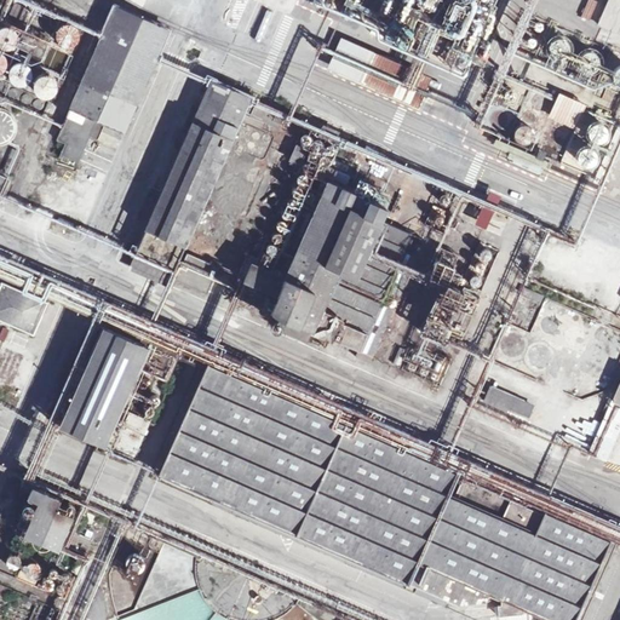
[(377,40),(463,79),(468,67),(482,74),(492,55),(476,47),(497,0),(394,0),(391,9),(375,3),(367,22),(382,28),(377,40)]
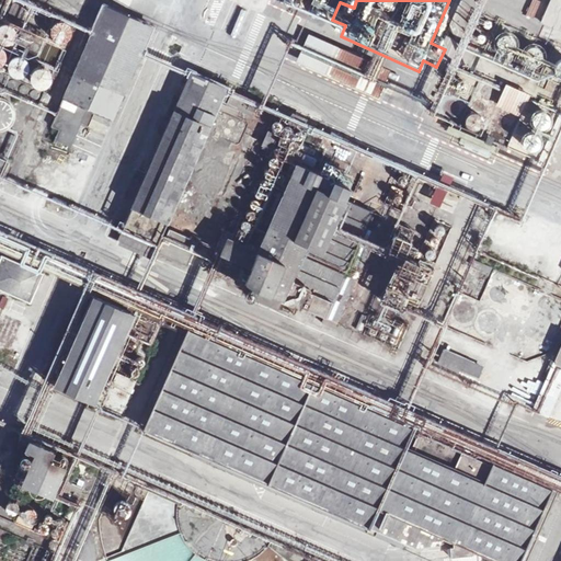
[(536,16),(542,2),(538,0),(531,0),(527,12),(536,16)]
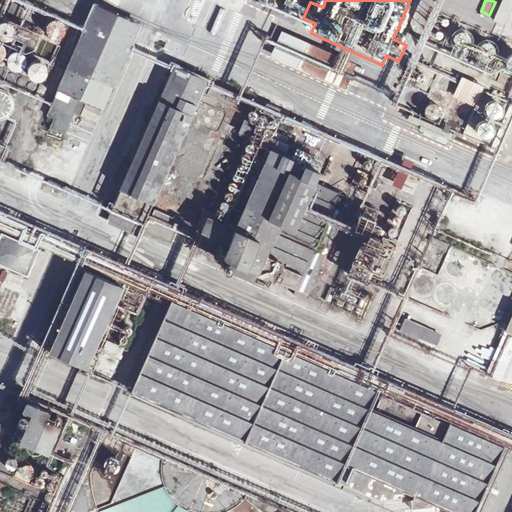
[(511,20),(511,4),(504,1),(494,22),(509,29),(511,20)]
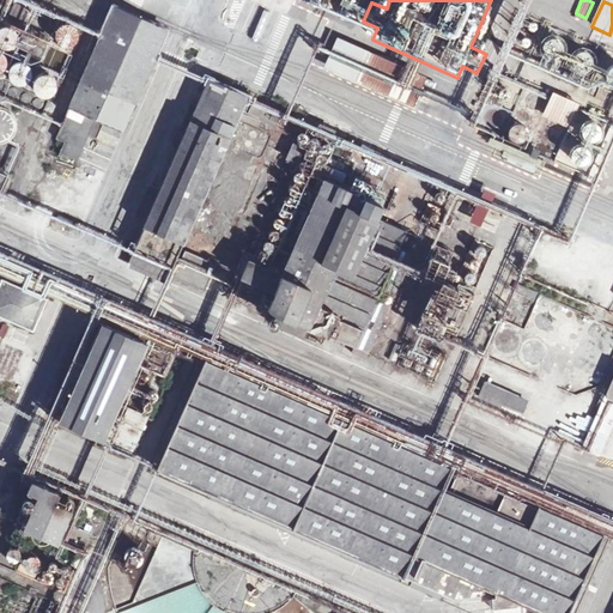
[(62,145),(58,155),(77,162),(89,139),(96,123),(119,134),(165,30),(111,6),(53,140),(62,145)]
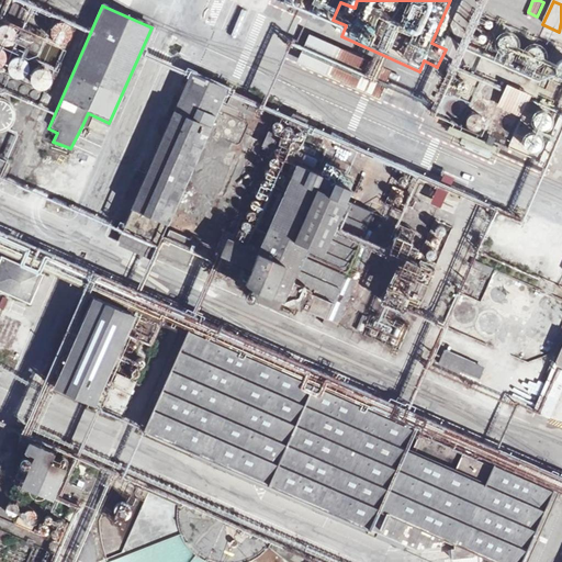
[(62,46),(70,31),(56,23),(52,31),(30,19),(25,25),(62,46)]
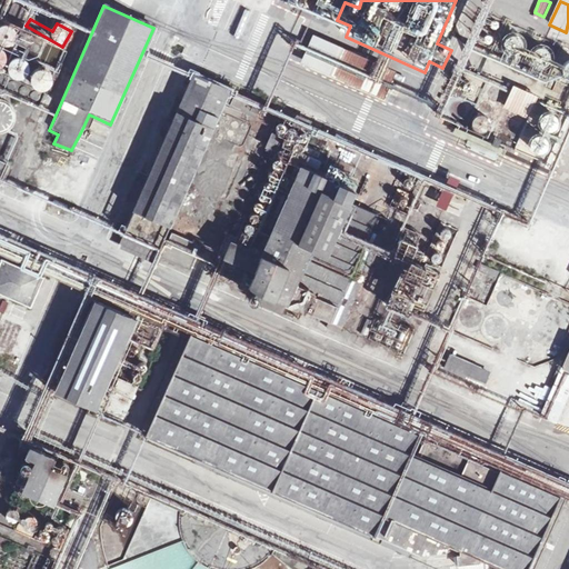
[(505,29),(492,56),(519,67),(523,58),(531,61),(529,67),(541,72),(549,56),(533,49),(537,42),(505,29)]
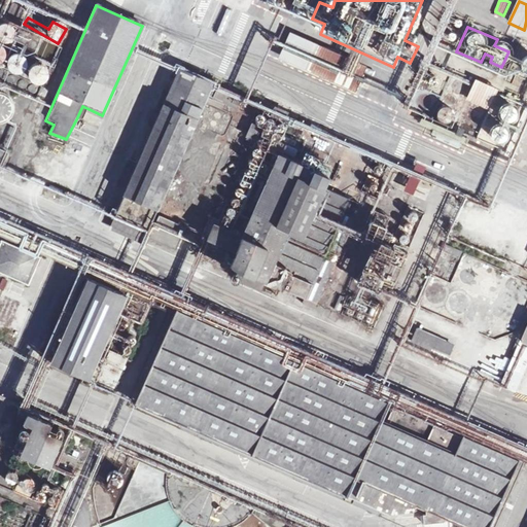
[(363,70),(288,36),(278,60),(353,95),(363,70)]
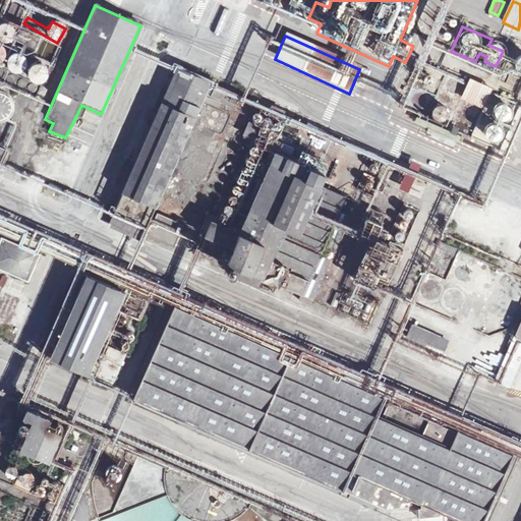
[(176,70),(112,214),(145,228),(208,83),(176,70)]
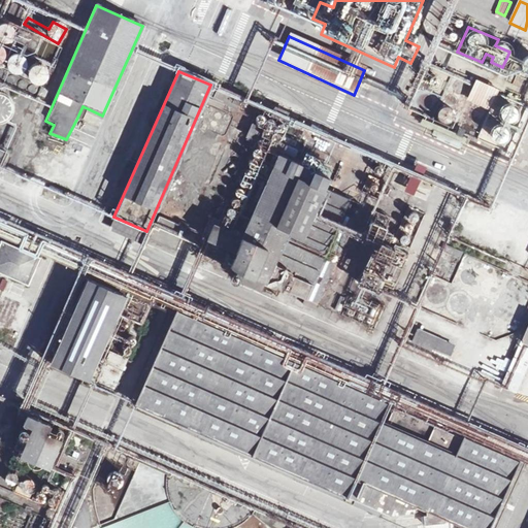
[(467,99),(491,109),(500,88),(476,77),(467,99)]
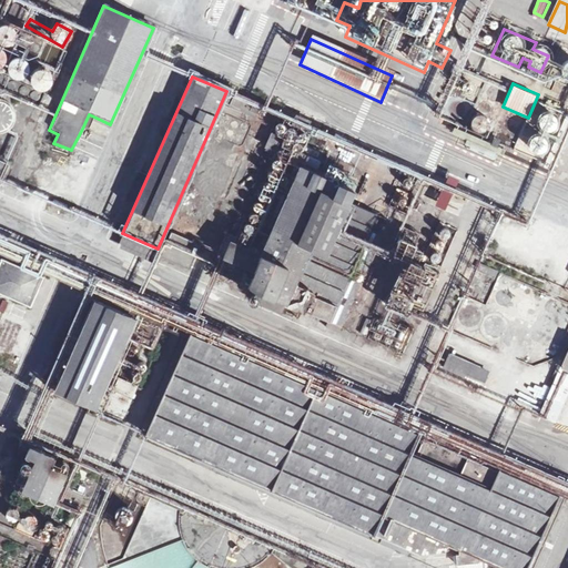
[(235,95),(230,109),(253,119),(259,105),(235,95)]
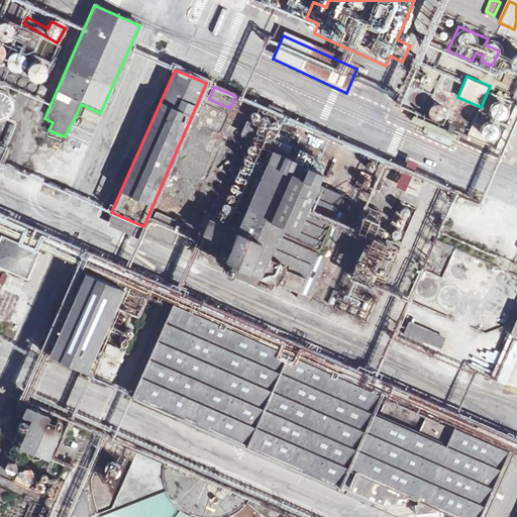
[(249,120),(242,133),(249,137),(256,125),(249,120)]
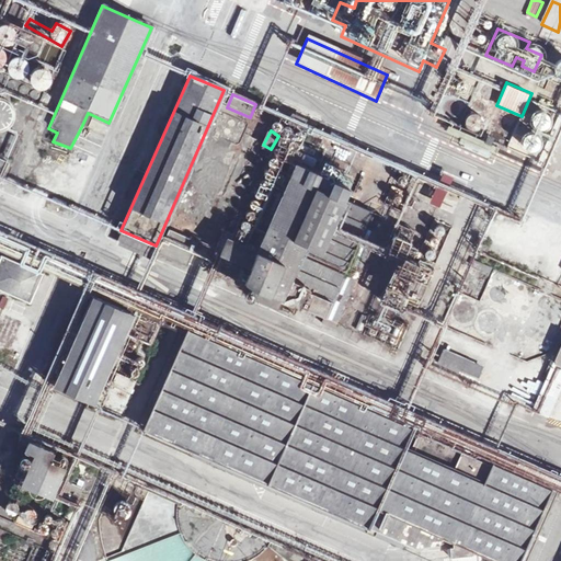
[(251,251),(237,282),(322,320),(341,279),(347,264),(370,213),(344,201),(350,189),(290,163),(251,251)]
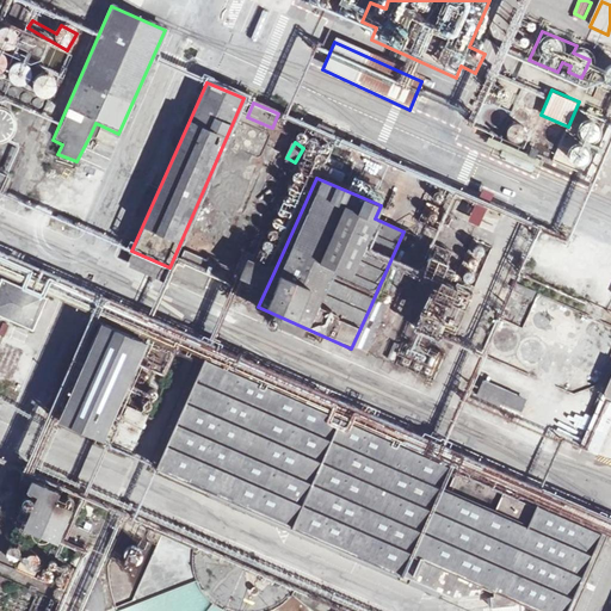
[(480,224),(487,208),(476,203),(469,220),(480,224)]
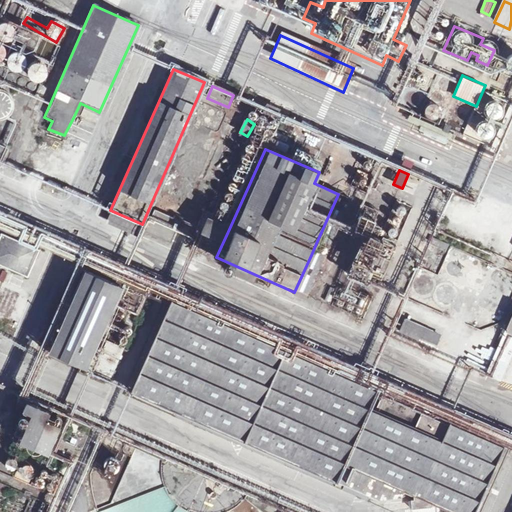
[(338,194),(317,241),(328,246),(349,199),(338,194)]
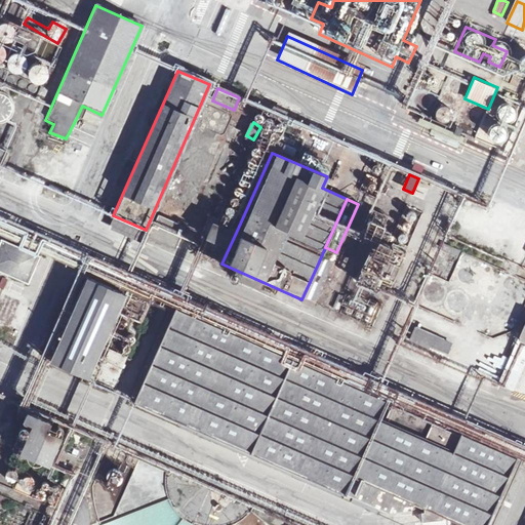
[(421,241),(430,216),(421,213),(412,238),(421,241)]
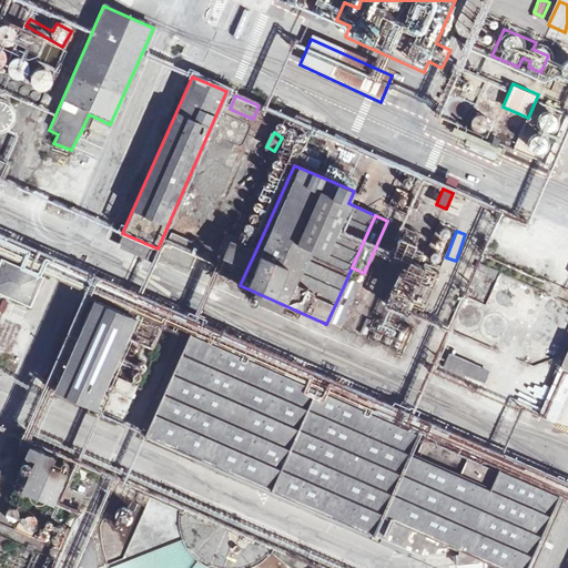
[(170,235),(160,257),(188,270),(199,247),(170,235)]
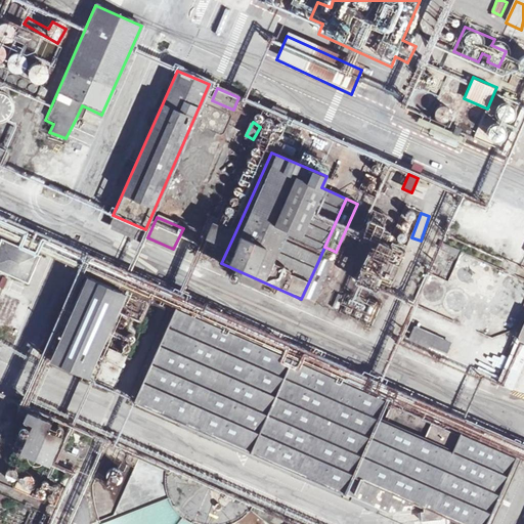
[(358,233),(374,241),(374,238),(380,224),(366,218),(358,233)]
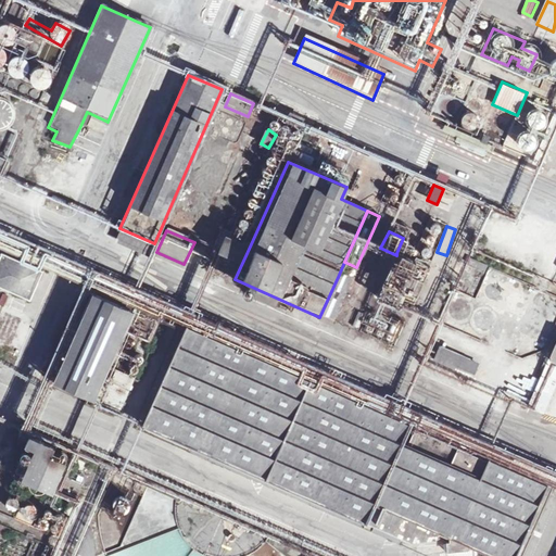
[(235,279),(249,249),(223,237),(209,268),(235,279)]
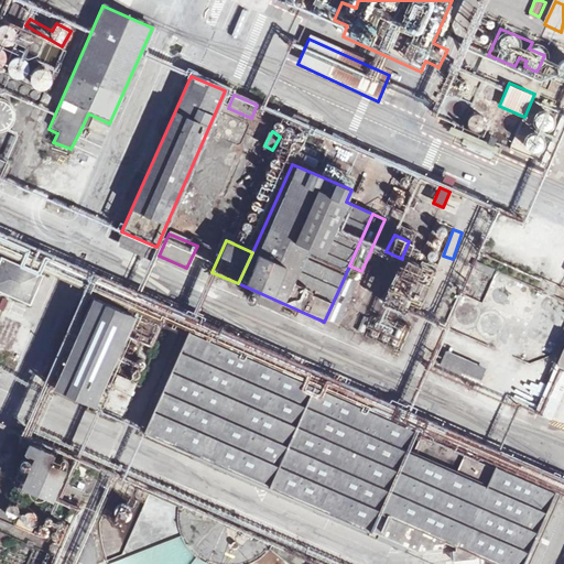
[(402,259),(381,305),(398,313),(404,296),(420,303),(434,270),(402,257),(402,259)]
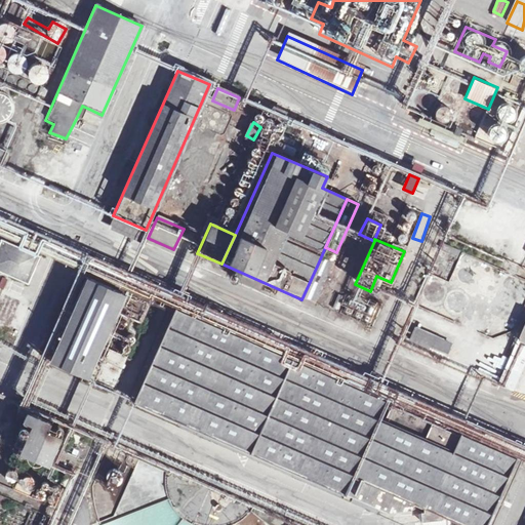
[(39,258),(1,241),(0,242),(0,274),(27,286),(39,258)]
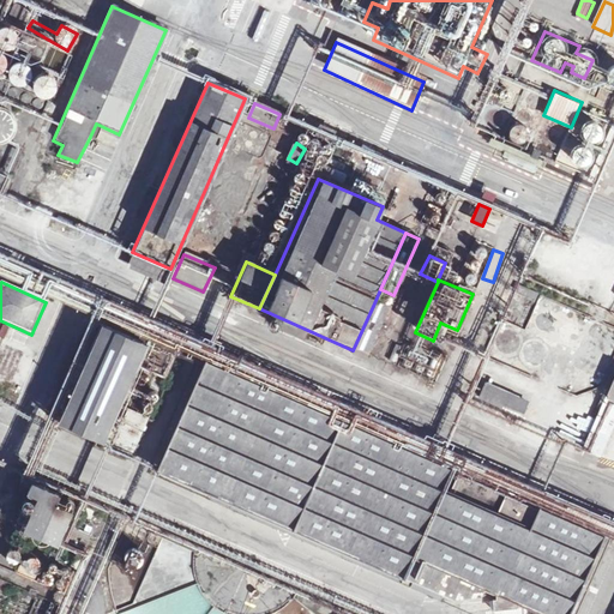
[(513,286),(510,294),(535,305),(539,296),(513,286)]
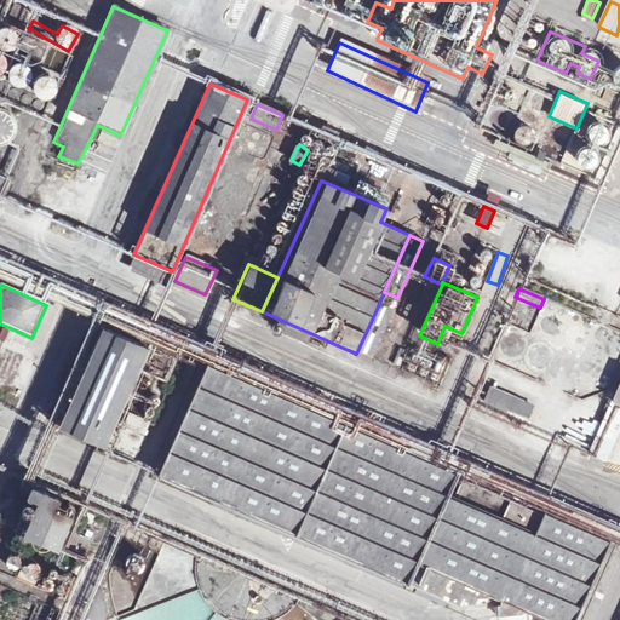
[(377,309),(356,354),(371,360),(390,315),(377,309)]
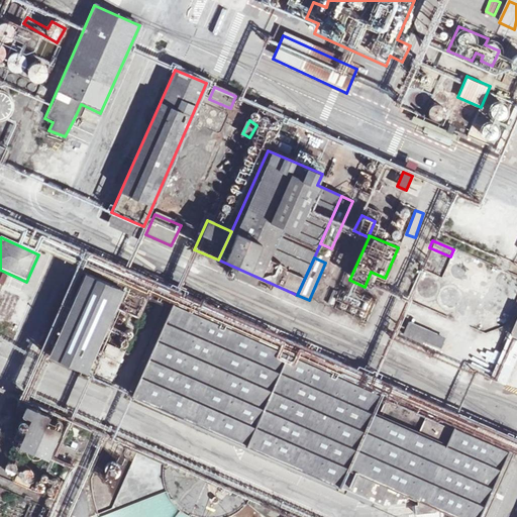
[(120,291),(85,275),(48,355),(84,371),(115,303),(120,291)]
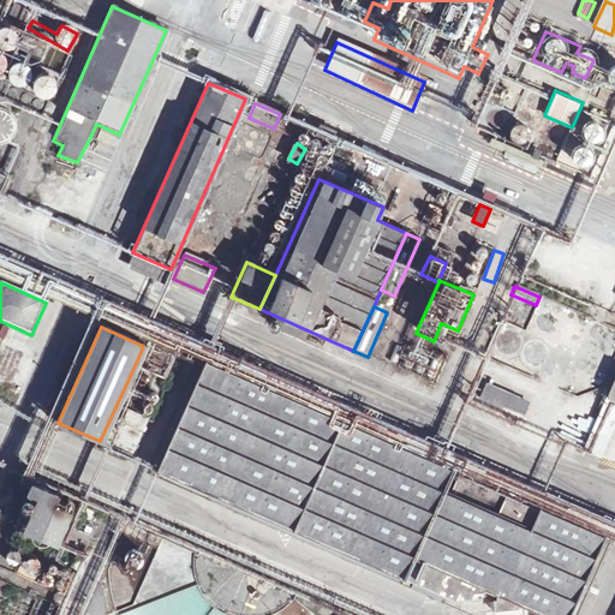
[(0,375),(11,380),(22,352),(5,346),(0,359),(0,375)]
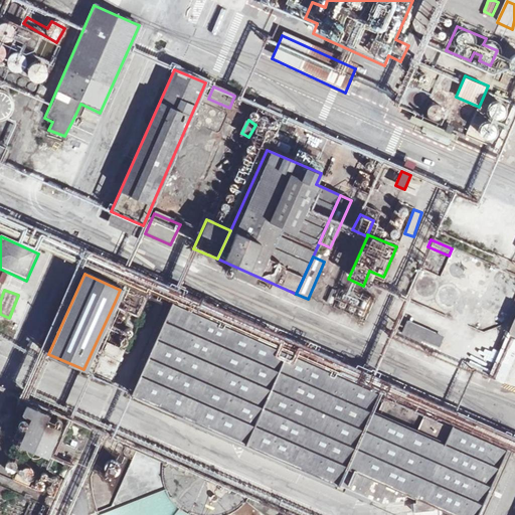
[(120,290),(115,302),(123,306),(121,311),(139,319),(146,302),(120,290)]
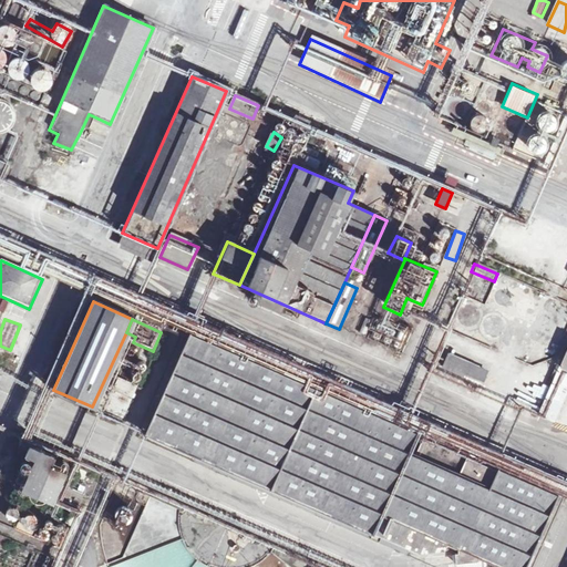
[(494,566),(522,566),(554,496),(495,471),(486,491),(405,455),(414,435),(189,336),(145,436),(369,535),(378,515),(494,566)]
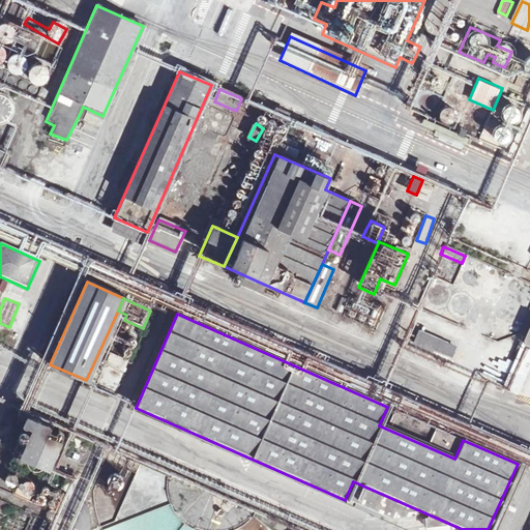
[(421,328),(446,339),(449,332),(424,322),(421,328)]
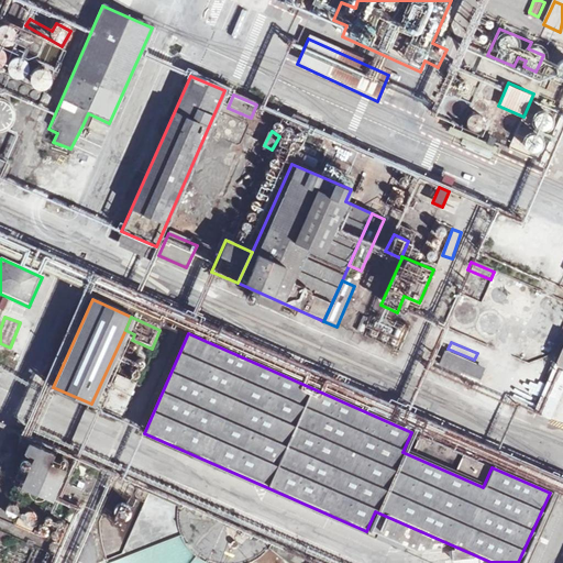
[(562,343),(532,412),(562,426),(562,343)]
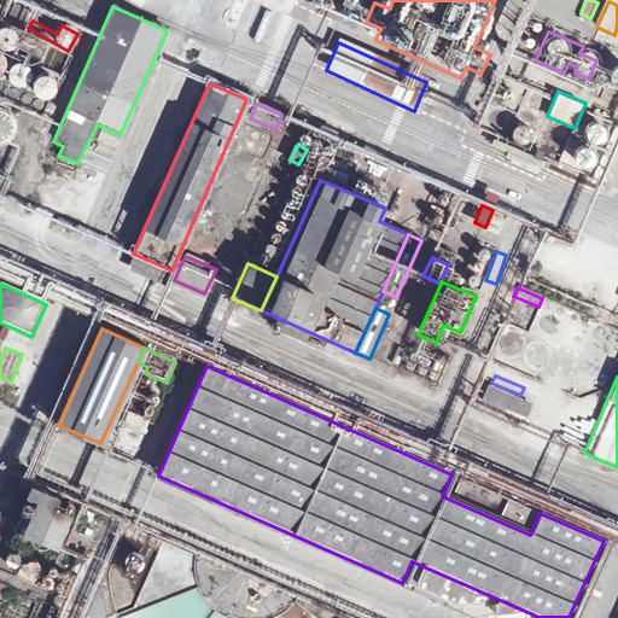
[(528,415),(534,400),(489,385),(483,401),(528,415)]
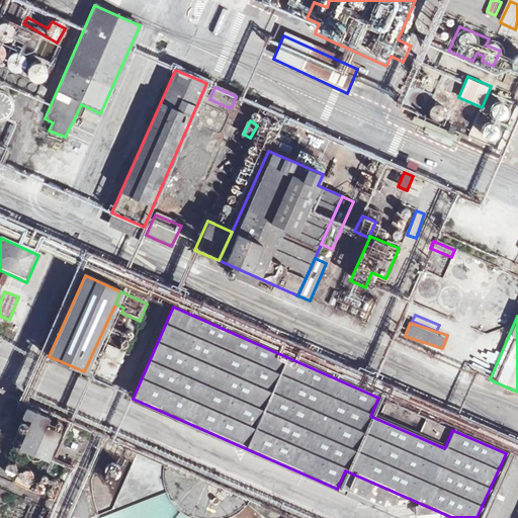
[(123,355),(105,347),(90,379),(109,387),(123,355)]
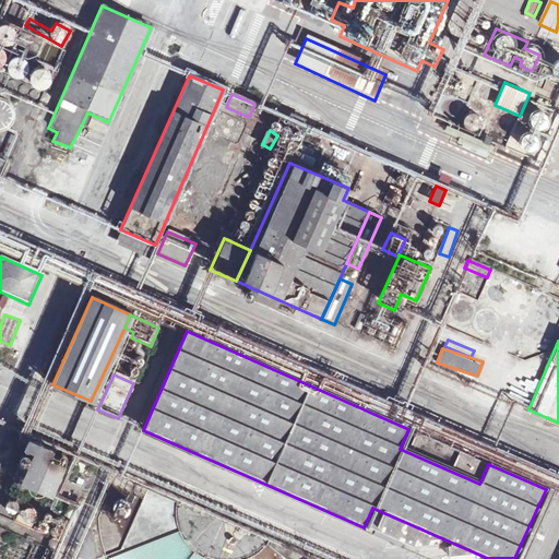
[(55,451),(28,439),(24,449),(32,453),(19,482),(49,496),(63,464),(50,459),(55,451)]
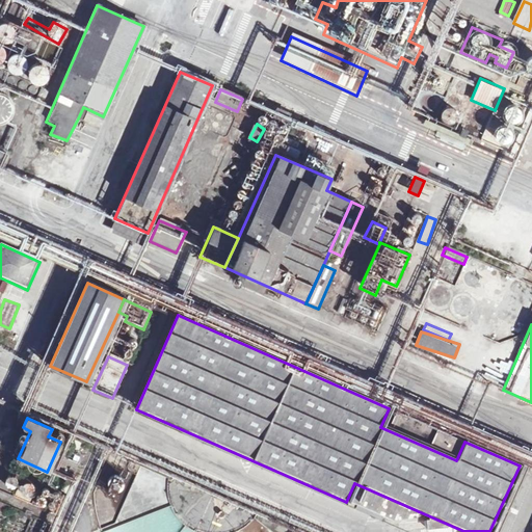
[(77,466),(60,458),(56,469),(68,474),(65,478),(71,481),(77,466)]
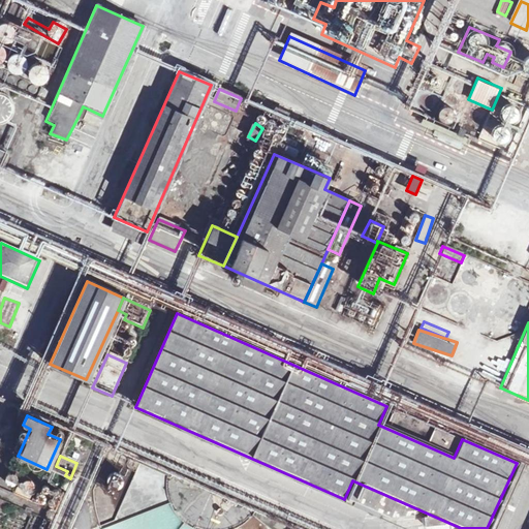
[(236,528),(231,528),(208,528),(177,522),(172,506),(106,524),(107,528),(236,528)]
